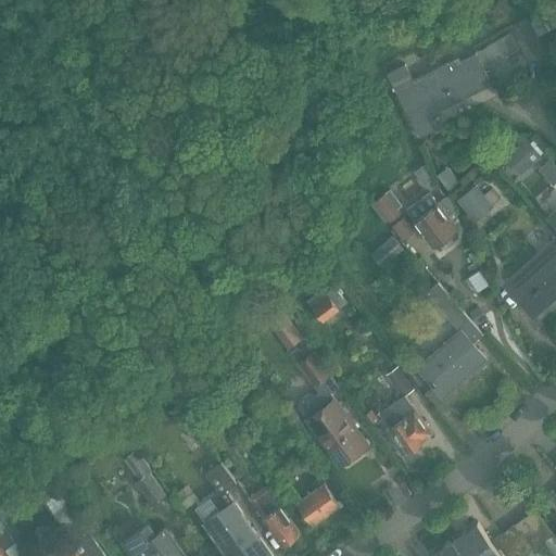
[(405,65),(388,74),(420,136),(437,127),(430,114),(493,83),(485,66),(520,48),(512,33),(464,58),(462,54),(413,79),(405,65)]
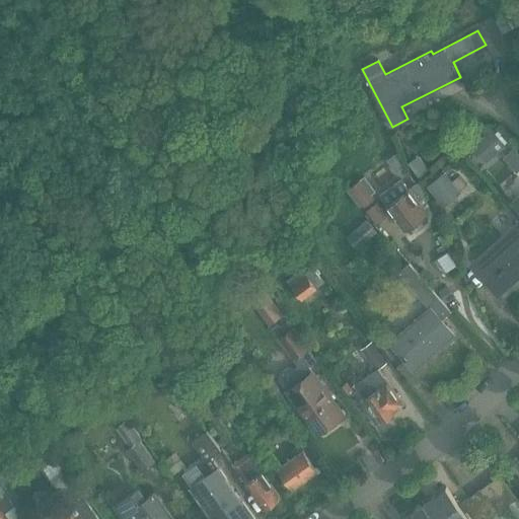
[(491,130),(472,147),(479,154),(489,145),(497,154),(506,146),(491,130)]
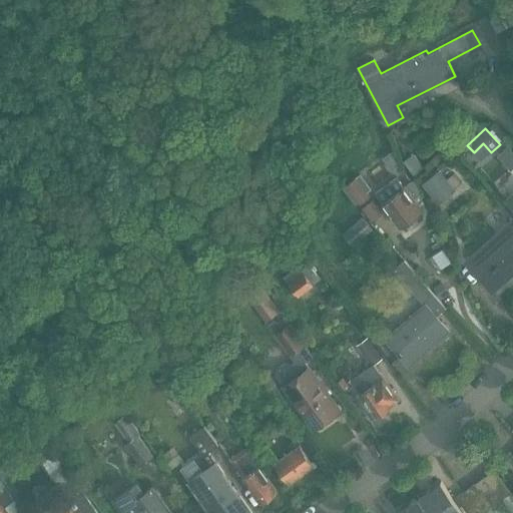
[(512,145),(512,146),(486,162),(504,191),(512,186),(512,145)]
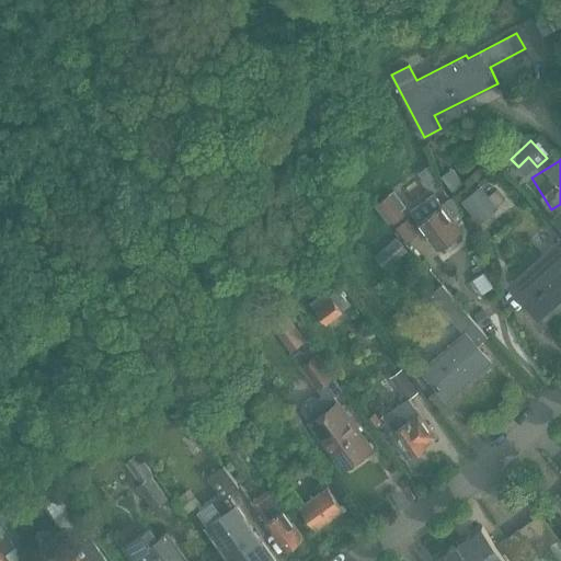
[(465,184),(454,169),(442,176),(453,193),(465,184)]
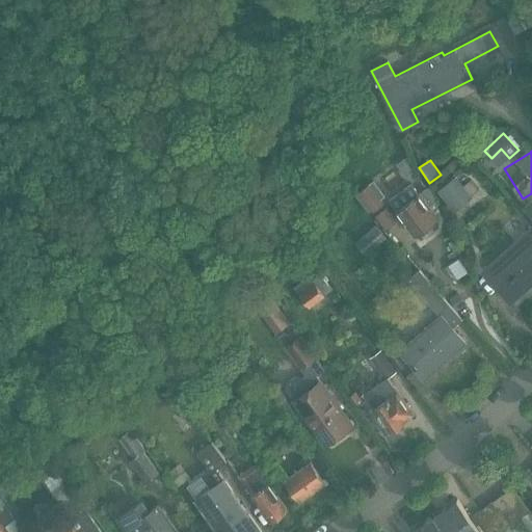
[(409,162),(402,168),(408,176),(416,170),(409,162)]
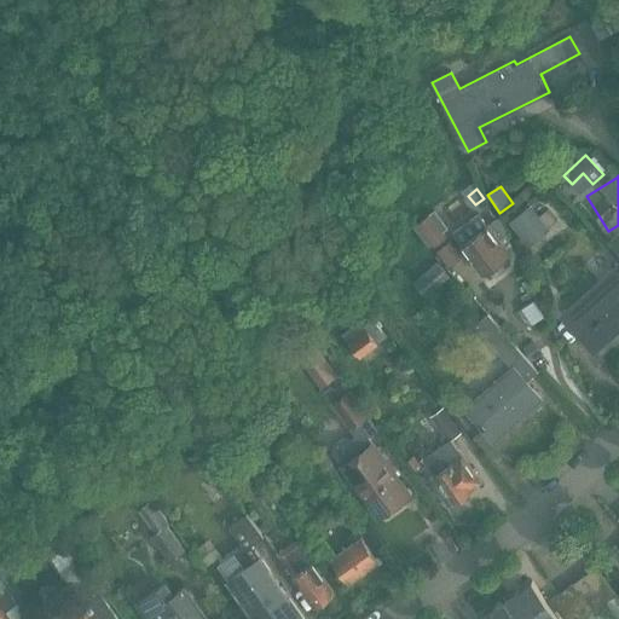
[(530,206),(510,224),(531,247),(543,236),(531,223),(539,217),(530,206)]
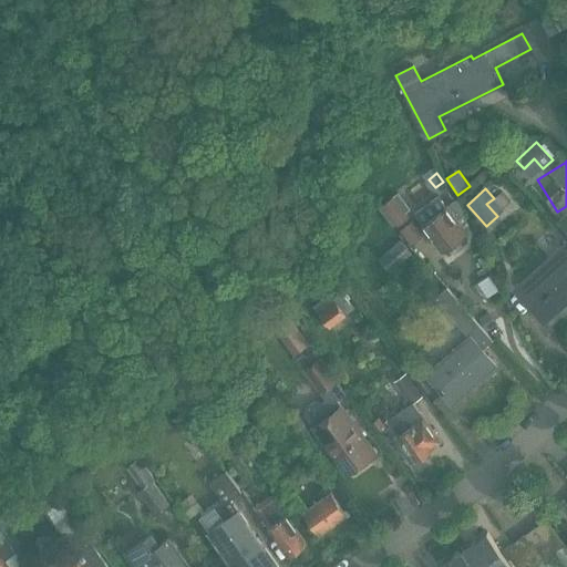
[(400,192),(382,205),(399,226),(411,216),(406,212),(412,208),(400,192)]
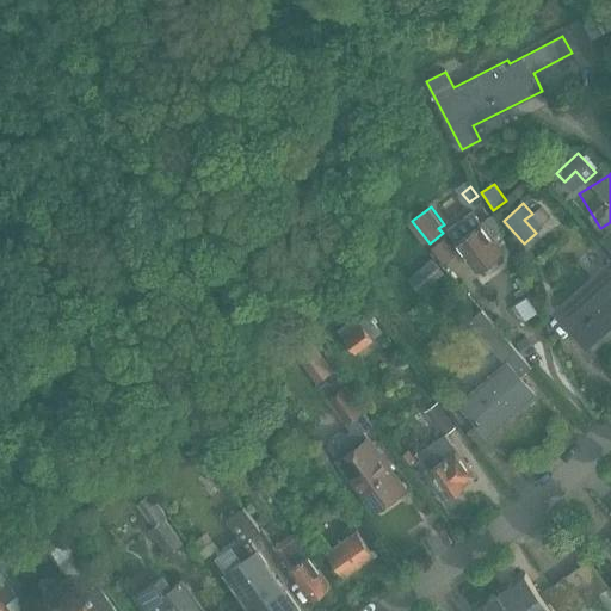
[(473,210),(448,229),(456,240),(479,271),(508,248),(503,240),(506,238),(494,214),(482,222),(473,210)]
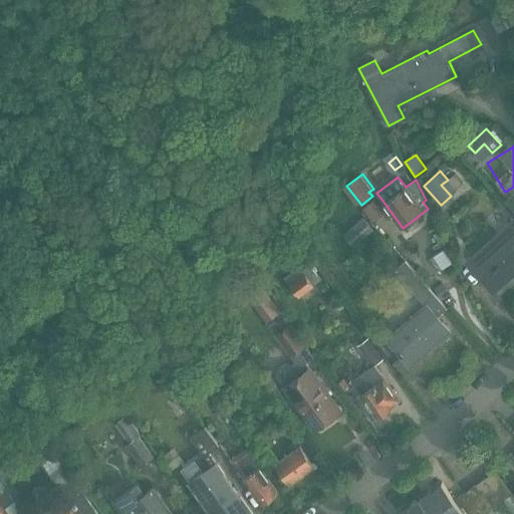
[(513,216),(513,192),(509,198),(511,200),(504,206),(513,216)]
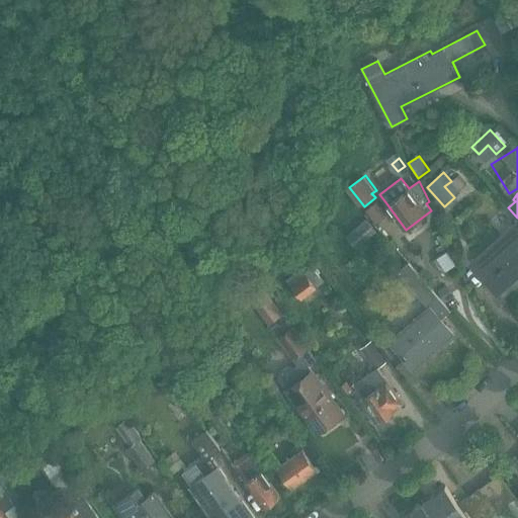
[(386,214),(377,200),(365,208),(375,223),(386,214)]
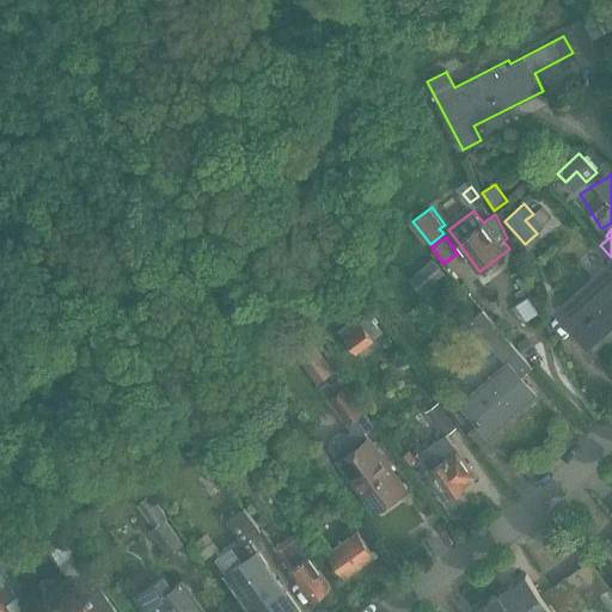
[(432,259),(410,279),(422,293),(445,274),(432,259)]
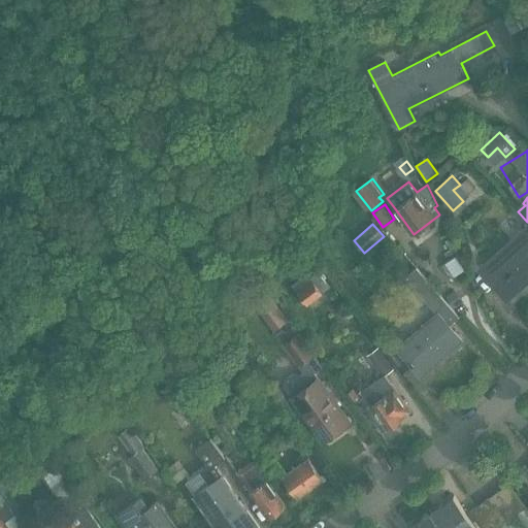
[(527,225),(480,268),(507,299),(527,281),(527,225)]
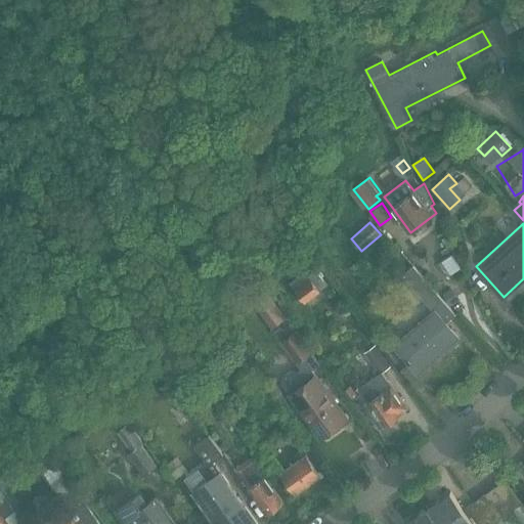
[(453,253),(443,261),(452,274),(464,266),(453,253)]
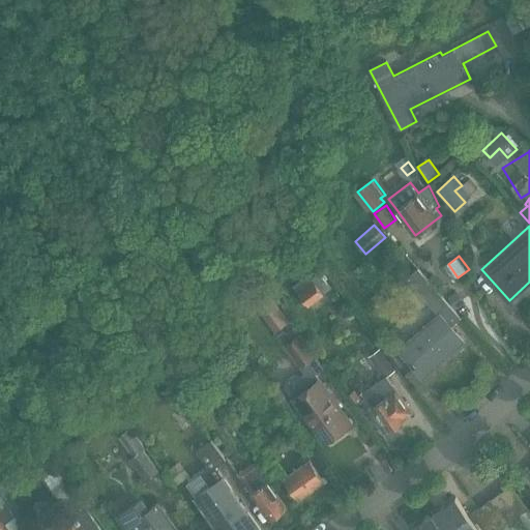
[(317,265),(283,290),(297,311),(318,296),(327,310),(342,299),(317,265)]
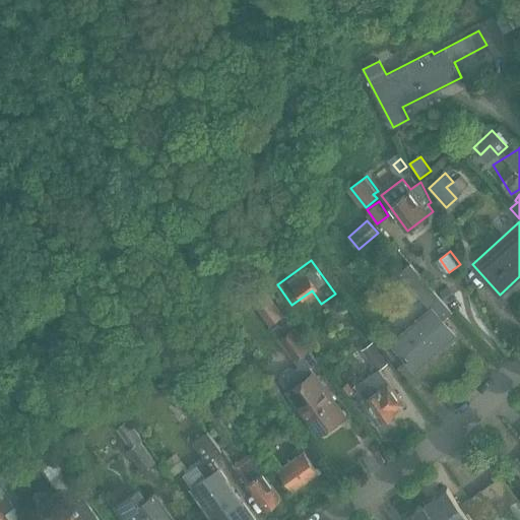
[(431,309),(391,343),(414,370),(454,335),(442,321),(452,312),(409,264),(399,273),(431,309)]
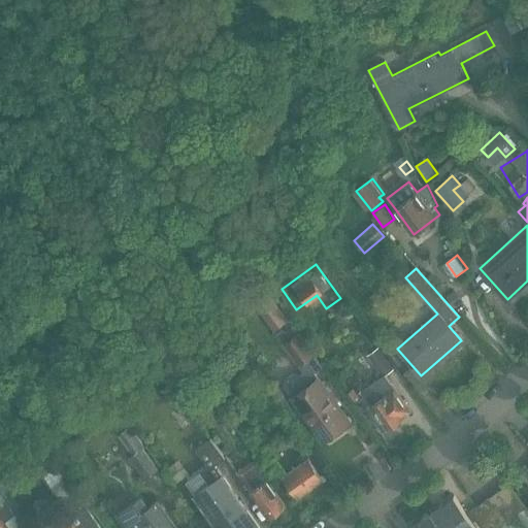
[(456,289),(448,296),(455,307),(464,301),(456,289)]
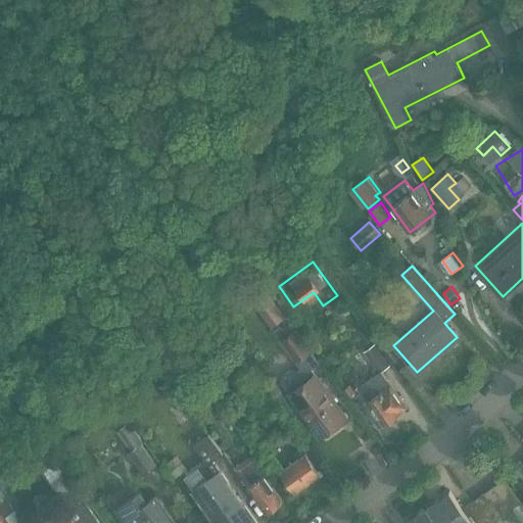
[(269,293),(257,301),(266,313),(270,310),(276,319),(284,314),(269,293)]
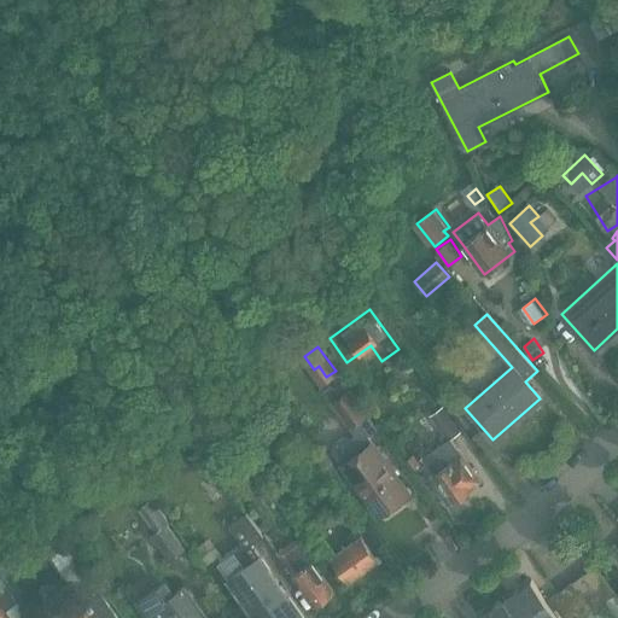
[(409,365),(392,377),(419,412),(435,401),(409,365)]
